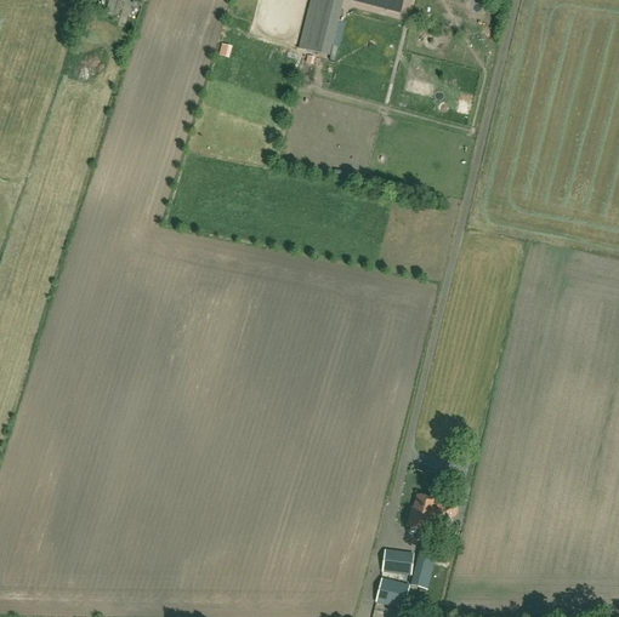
[(113,13),(118,0),(106,0),(103,10),(113,13)]
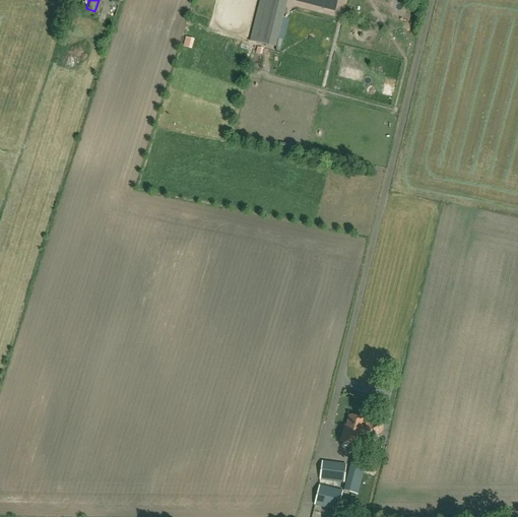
[(257,0),(248,39),(267,43),(277,0),(257,0)]
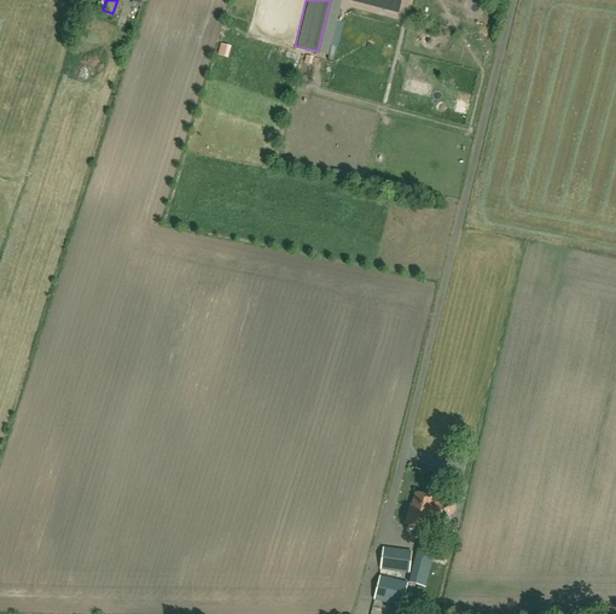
[(288,151),(296,161),(304,152),(295,144),(288,151)]
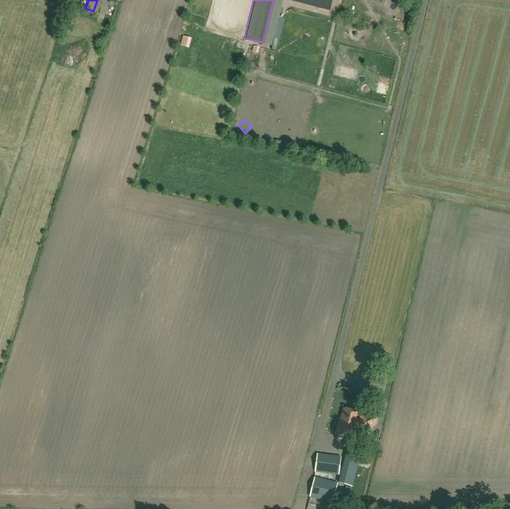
[(351,436),(353,431),(359,433),(360,434),(366,435),(369,424),(371,423),(372,422),(373,420),(373,418),(373,416),(372,414),(370,413),(368,413),(364,415),(359,414),(358,415),(355,414),(356,411),(342,407),(338,423),(336,422),(333,431),(351,436)]
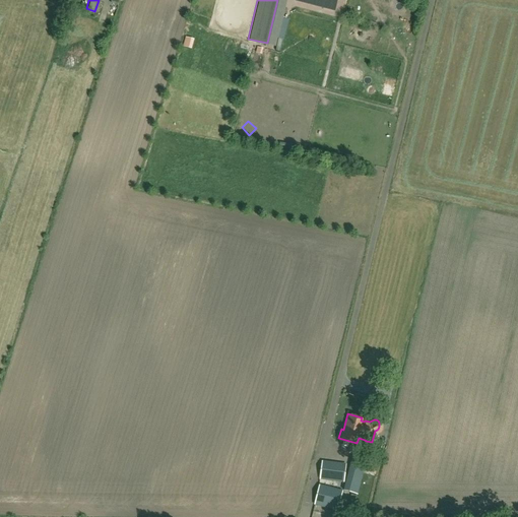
[(369,469),(378,470),(380,455),(370,454),(369,469)]
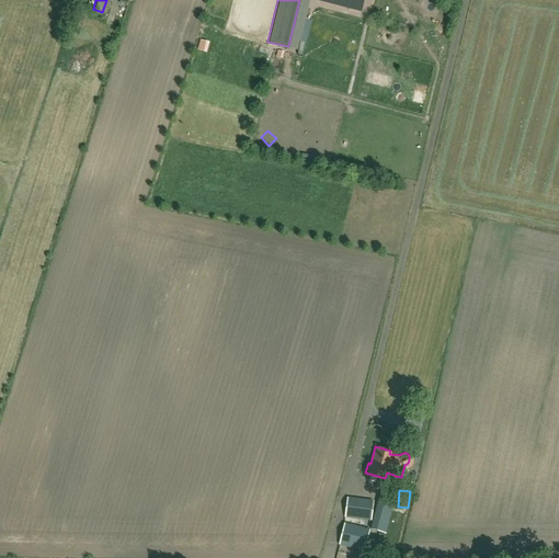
[(392,498),(378,493),(369,528),(384,532),(392,498)]
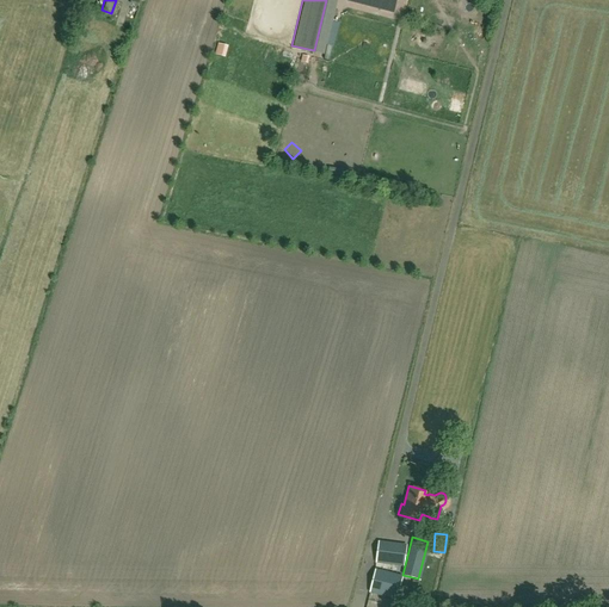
[(401,563),(404,543),(376,539),(374,561),(401,563)]
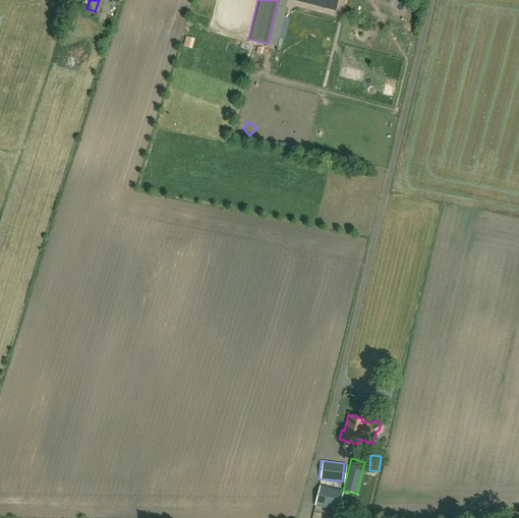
[(363,490),(371,491),(372,483),(364,482),(363,490)]
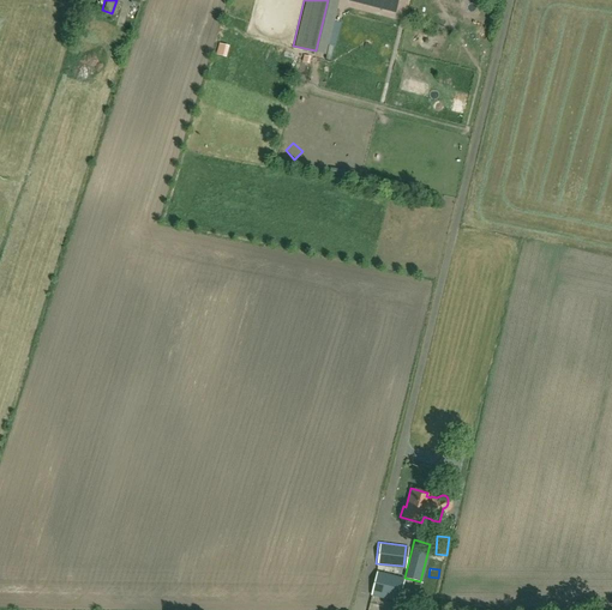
[(397,601),(402,577),(376,571),(370,593),(397,601)]
